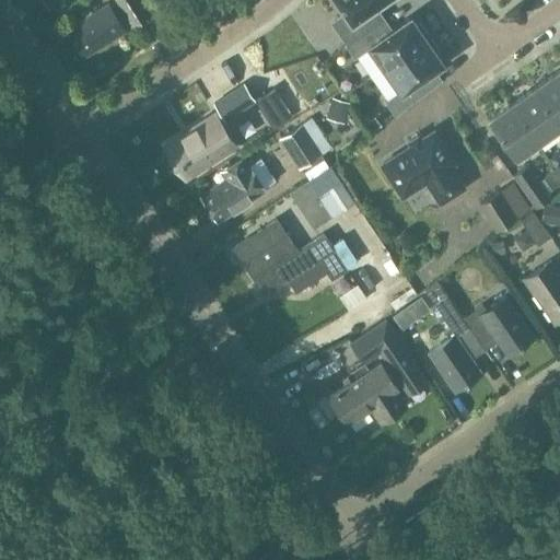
[(45,0),(51,9),(65,0),(45,0)]
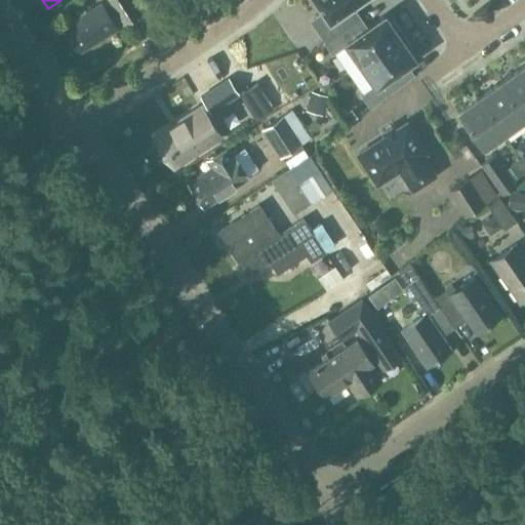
[(108,0),(125,26),(142,15),(151,29),(158,24),(143,0),(108,0)]
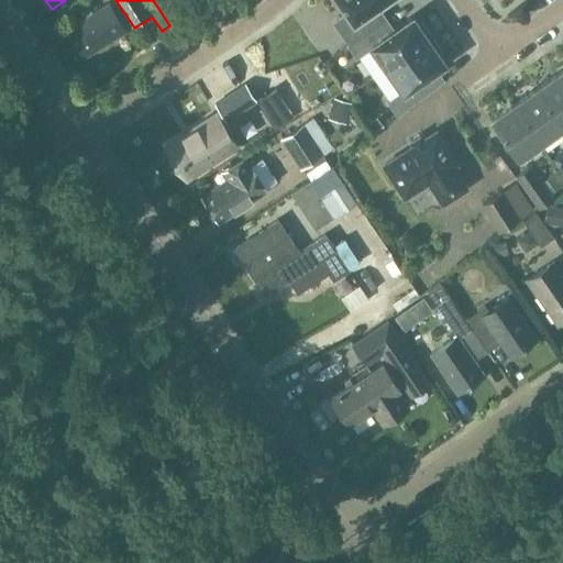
[(335,23),(351,45),(375,29),(366,18),(392,0),(337,0),(348,15),(335,23)]
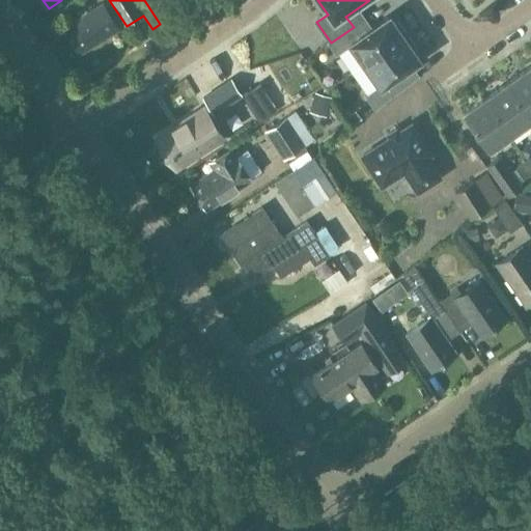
[(104,4),(64,29),(80,54),(119,29),(104,4)]
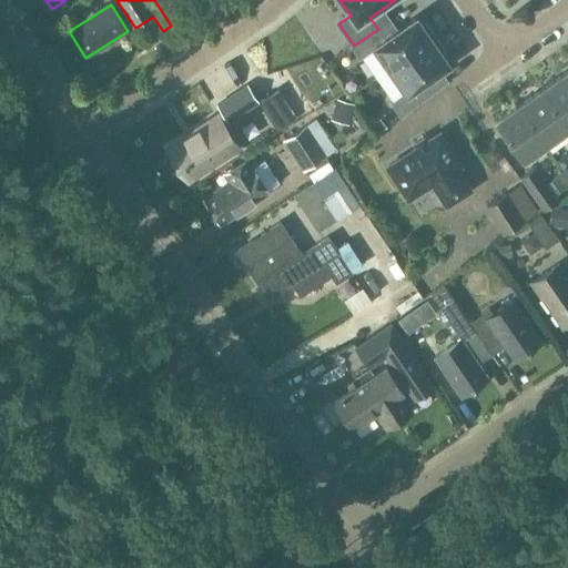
[(391,71),(437,38),(427,24),(423,27),(417,18),(393,34),(385,24),(378,29),(354,46),(352,47),(361,59),(375,49),(391,71)]
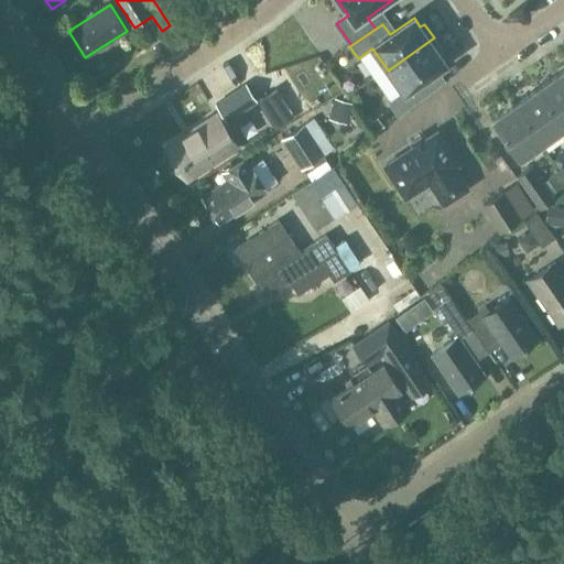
[(444,52),(434,38),(388,71),(403,93),(389,102),(399,117),(427,96),(419,84),(447,64),(440,54),(444,52)]
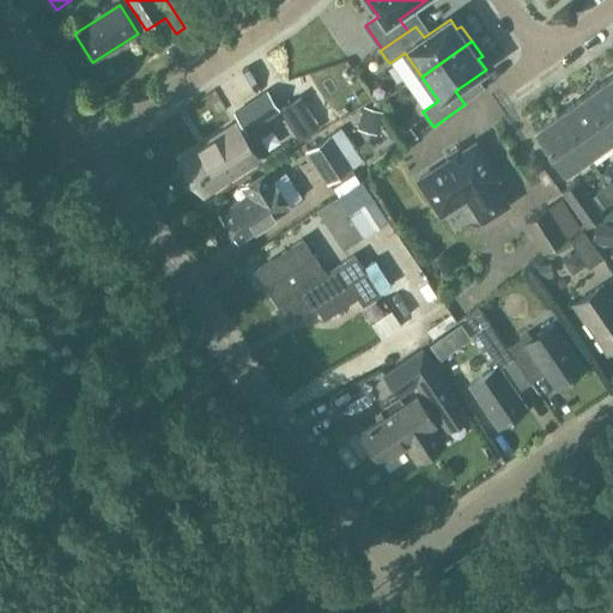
[(612,89),(608,82),(584,98),(612,139),(612,89)]
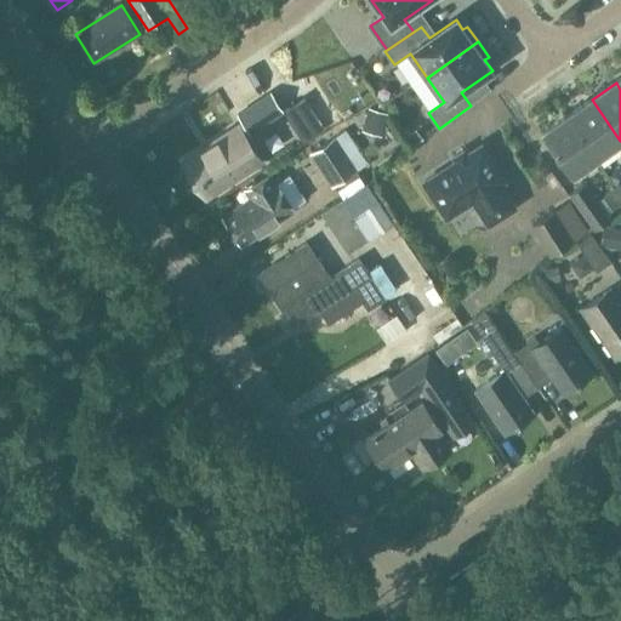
[(272,93),(233,118),(245,137),(284,113),(272,93)]
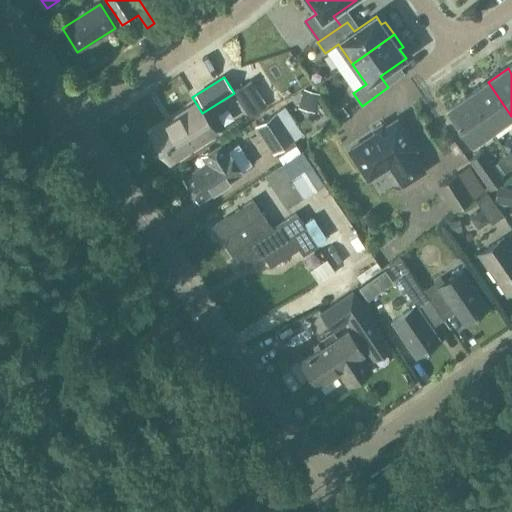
[(511,116),(488,82),(468,96),(492,130),(511,116)]
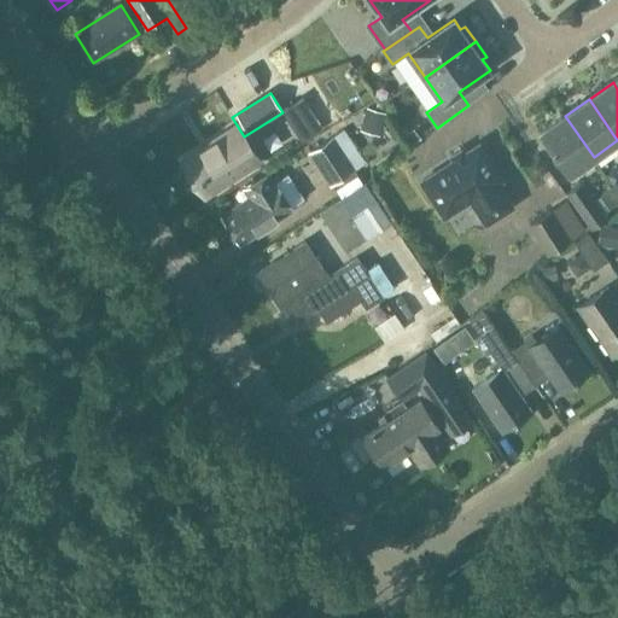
[(298,101),(284,109),(299,140),(314,133),(298,101)]
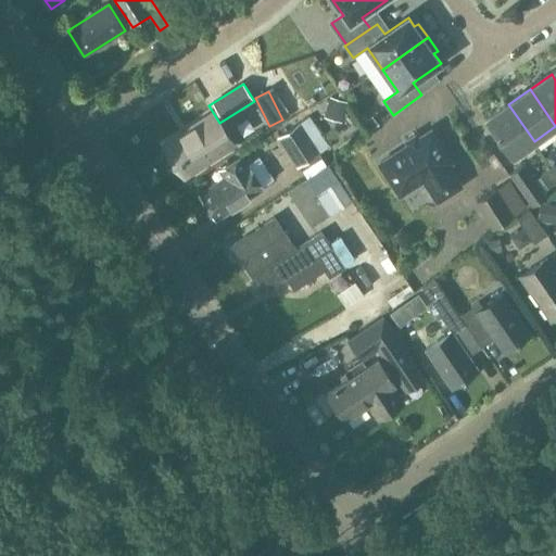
[(343,118),(348,103),(330,99),(326,113),(343,118)]
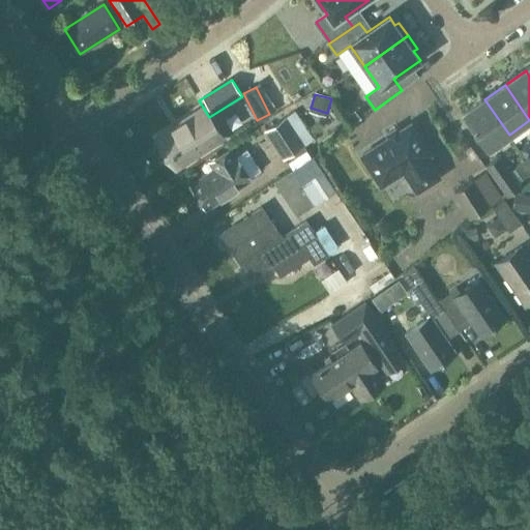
[(509,135),(484,99),(464,114),(489,149),(509,135)]
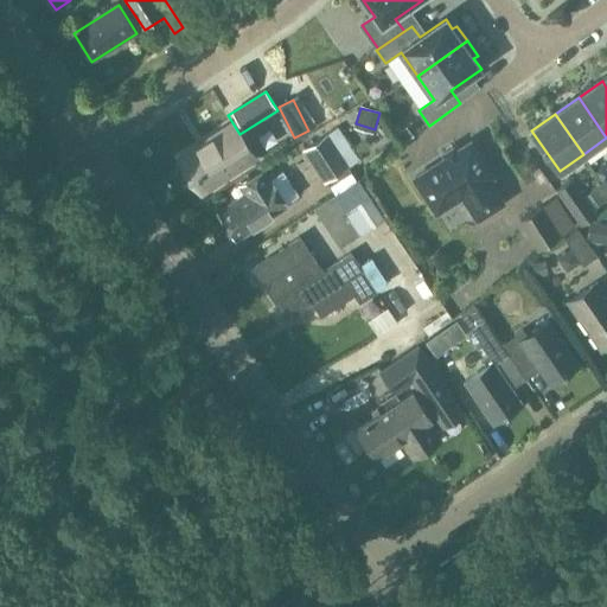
[(324,125),(311,134),(317,144),(304,152),(324,184),(360,161),(332,119),(324,125)]
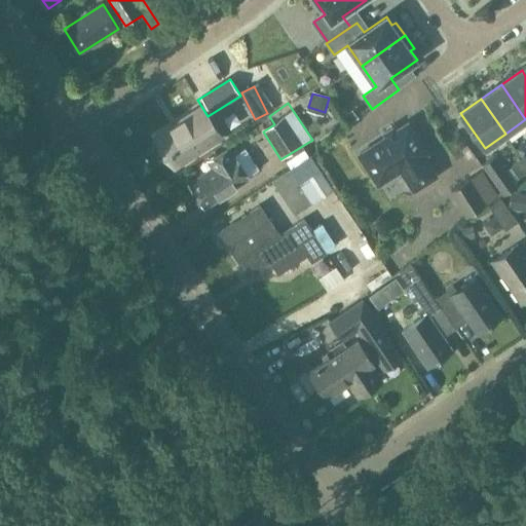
[(355,107),(345,114),(351,121),(361,113),(355,107)]
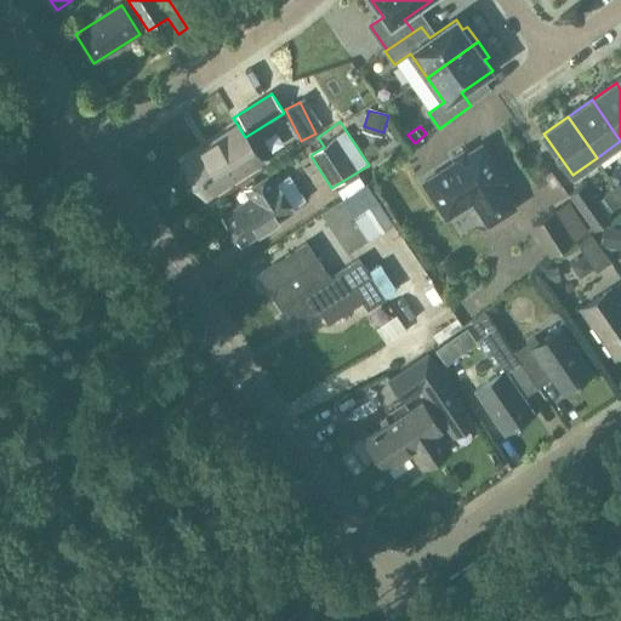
[(224,138),(187,164),(208,195),(245,171),(245,170),(258,161),(246,142),(233,151),(224,138)]
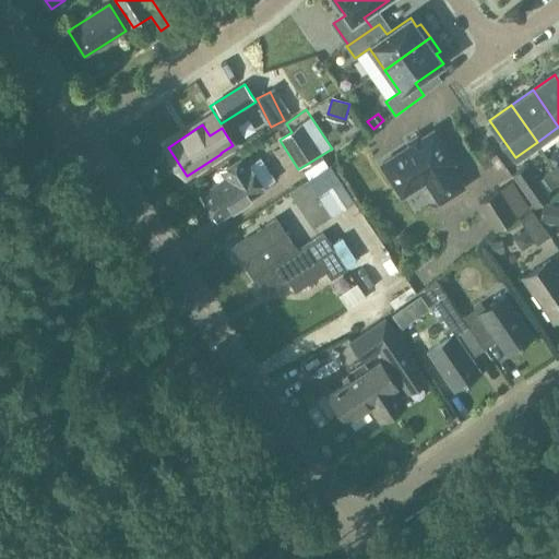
[(382,165),(396,187),(412,177),(417,186),(426,180),(440,202),(462,187),(449,166),(453,163),(433,132),(382,165)]
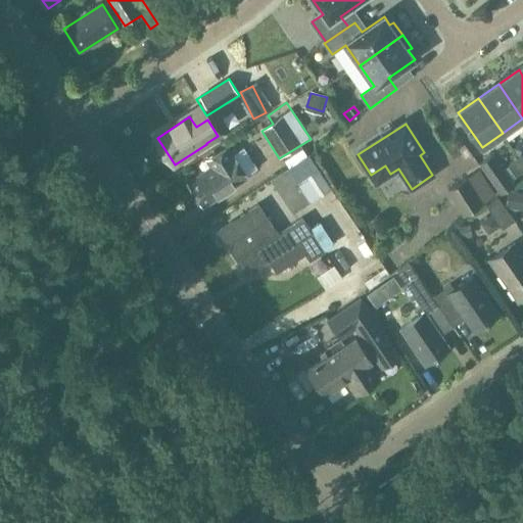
[(219,163),(187,185),(202,207),(248,177),(228,146),(214,155),(219,163)]
